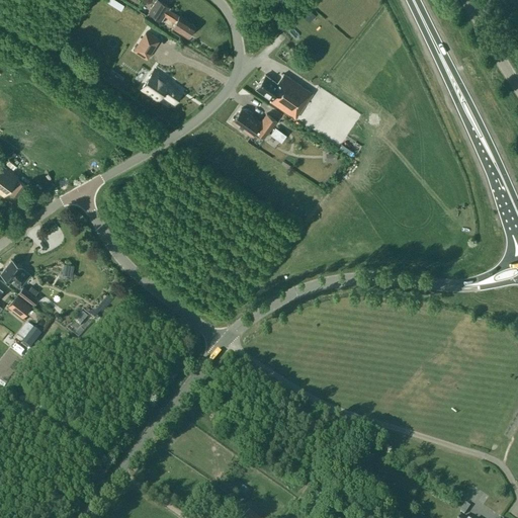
[(158,0),(155,0),(151,7),(148,12),(161,20),(164,15),(175,22),(172,26),(187,36),(190,31),(192,31),(193,28),(193,27),(194,25),(179,15),(168,9),(170,7),(158,0)]
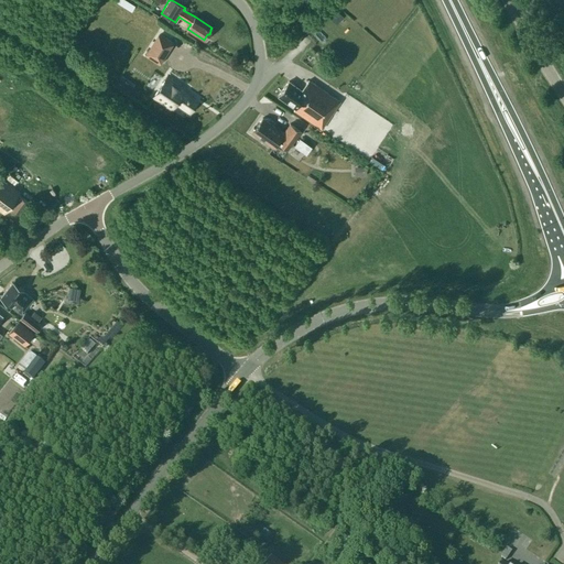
[(172,44),(159,34),(145,54),(160,63),(172,44)]
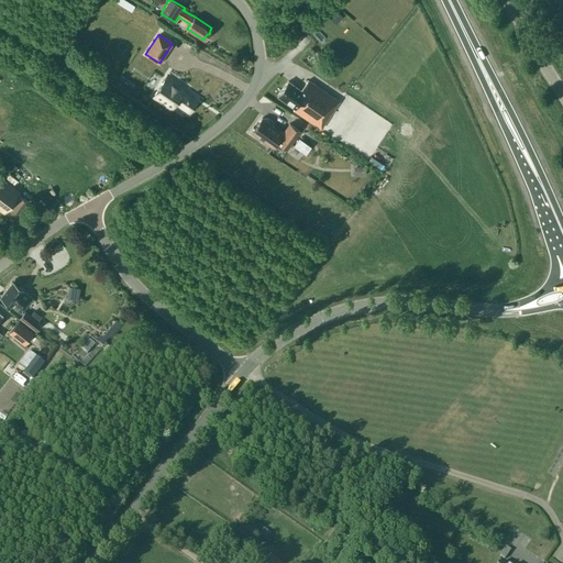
[(184,92),(186,89),(167,76),(153,98),(170,109),(175,101),(189,111),(196,101),(184,92)]
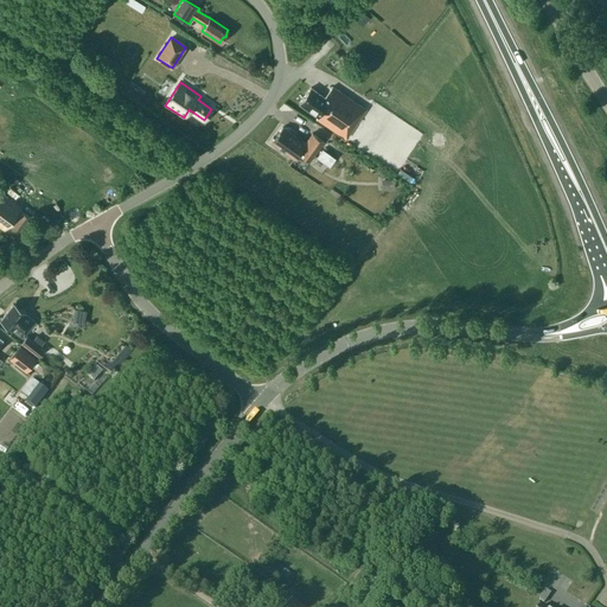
[(132,97),(136,91),(125,83),(120,89),(132,97)]
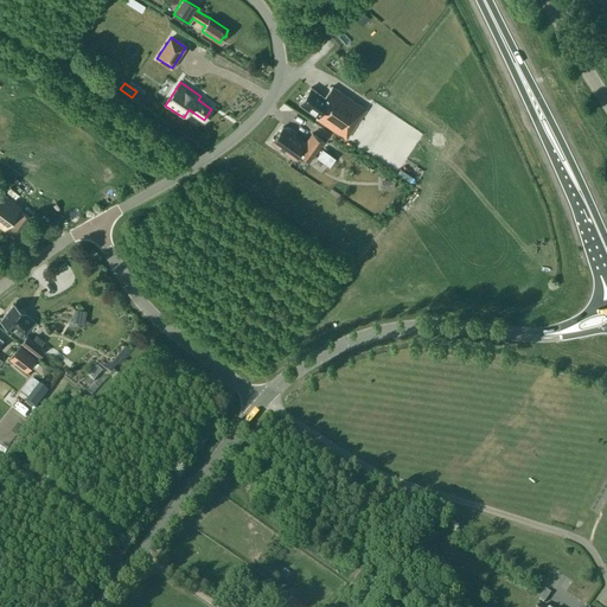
[(345,139),(365,109),(332,87),(325,97),(311,88),(299,103),(317,116),(315,119),(345,139)]
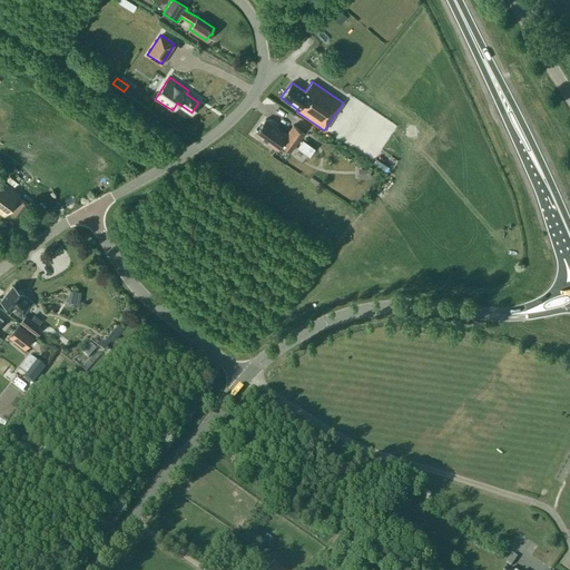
[(286,134),(265,119),(255,134),(269,145),(275,148),(279,144),(291,151),(304,133),(293,125),(286,134)]
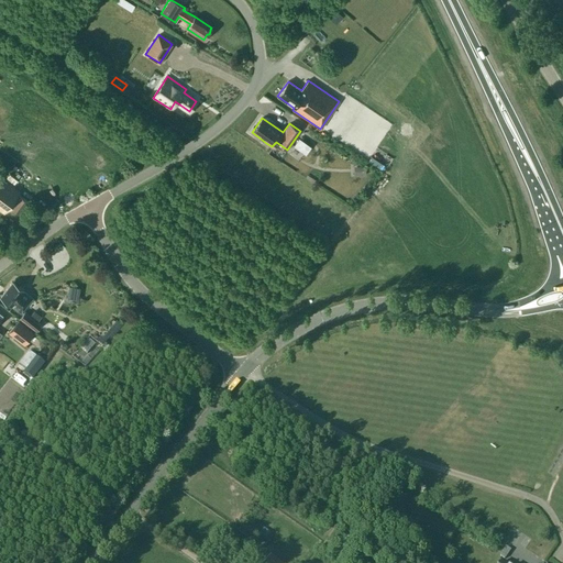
[(365,166),(354,167),(354,176),(365,176),(365,166)]
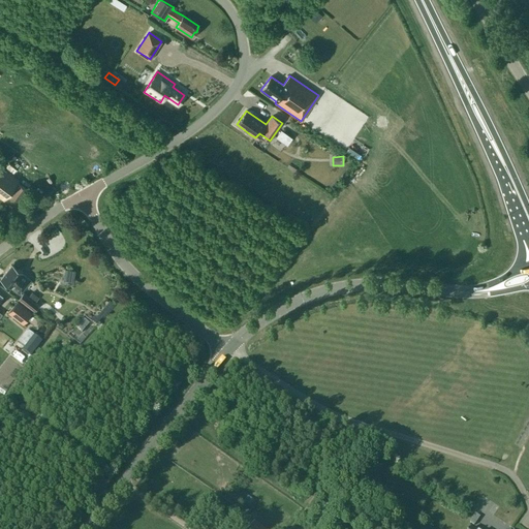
[(26,189),(17,182),(19,180),(0,166),(0,197),(3,200),(8,194),(18,201),(26,189)]
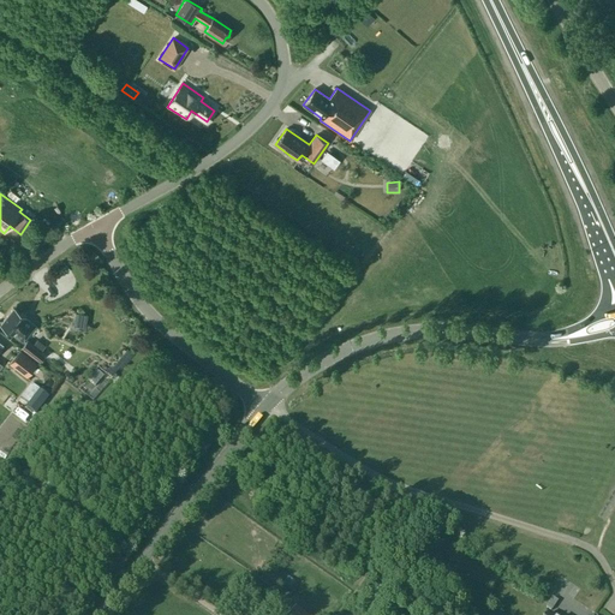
[(13,306),(0,322),(0,323),(23,341),(29,333),(34,327),(36,324),(25,317),(27,316),(13,306)]
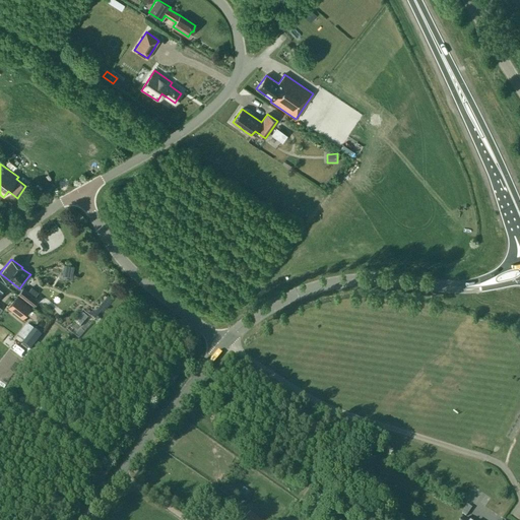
[(73,266),(64,264),(62,275),(71,276),(73,266)]
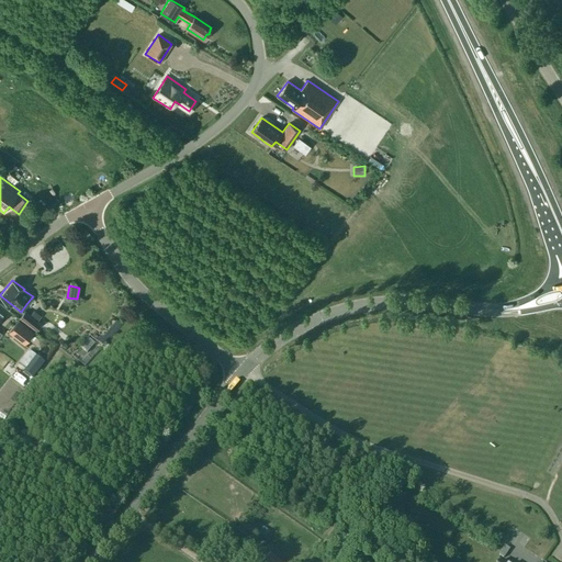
[(40,324),(34,319),(24,312),(19,318),(30,326),(35,330),(40,324)]
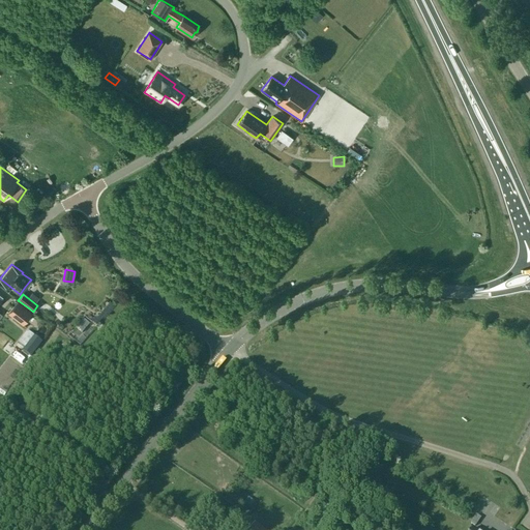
[(23,324),(31,314),(17,302),(8,313),(23,324)]
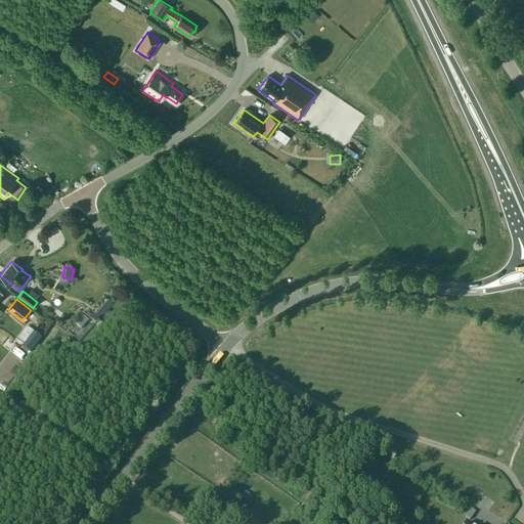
[(82,312),(73,318),(79,329),(88,322),(82,312)]
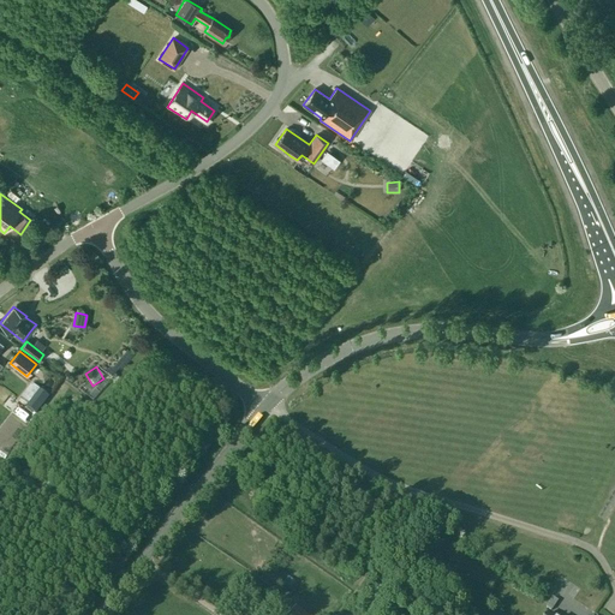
[(48,399),(39,390),(25,408),(36,416),(48,399)]
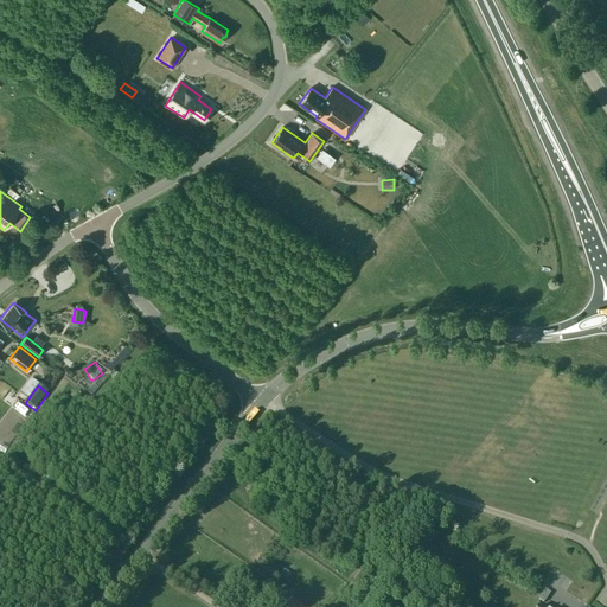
[(288,575),(283,572),(278,579),(283,582),(288,575)]
